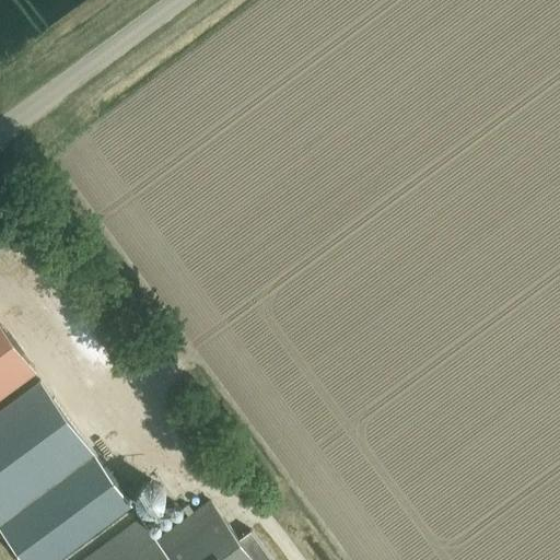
[(0,93),(3,96),(15,81),(7,73),(0,80),(0,93)]
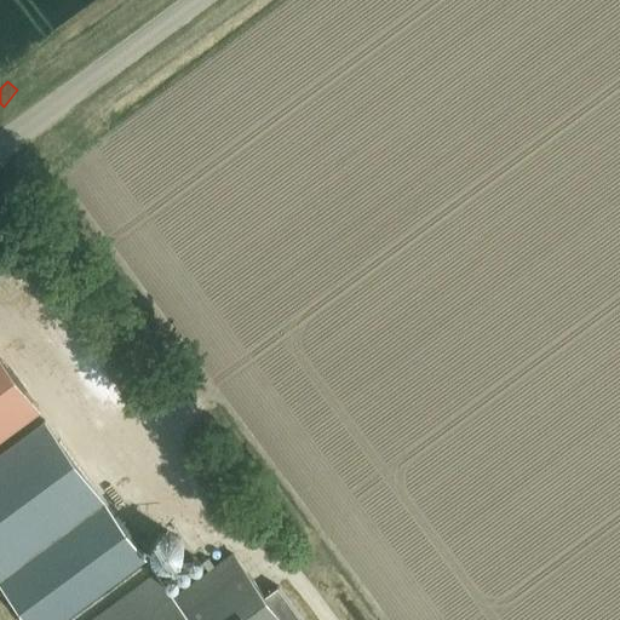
[(0,360),(0,440),(38,412),(0,360)]
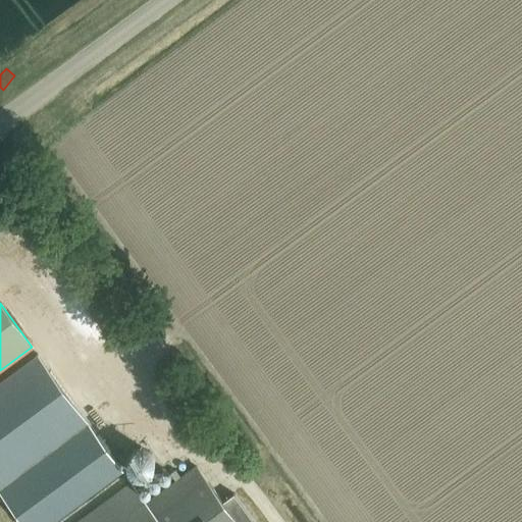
[(0,488),(88,424),(37,355),(0,381),(0,488)]
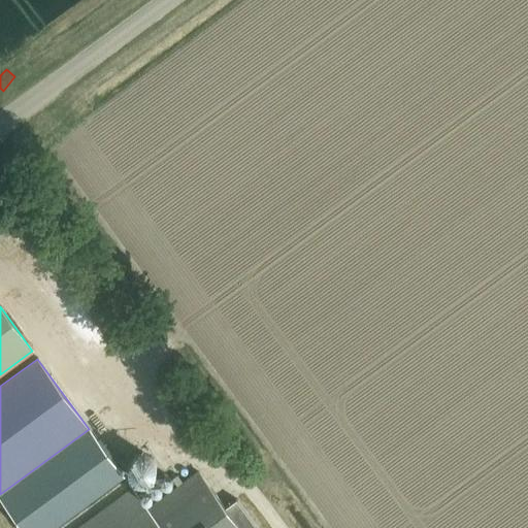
[(51,527),(123,474),(89,429),(0,494),(0,495),(24,527),(51,527)]
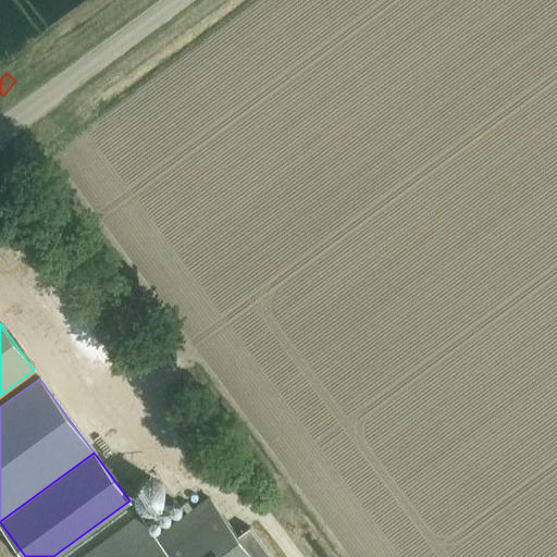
[(152,480),(150,480),(148,480),(146,480),(144,481),(141,482),(139,483),(138,485),(137,486),(136,489),(135,491),(135,493),(135,495),(135,497),(136,499),(137,502),(138,504),(139,505),(141,506),(144,507),(146,508),(147,509),(150,509),(152,509),(153,508),(156,507),(158,506),(160,505),(161,504),(162,502),(163,499),(164,497),(164,495),(164,493),(164,491),(163,489),(162,486),(161,485),(160,483),(158,482),(156,481),(155,480),(152,480)]
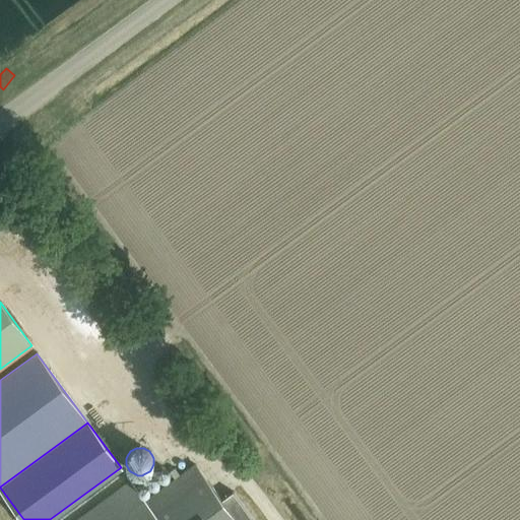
[(235,519),(195,466),(121,519),(235,519)]
